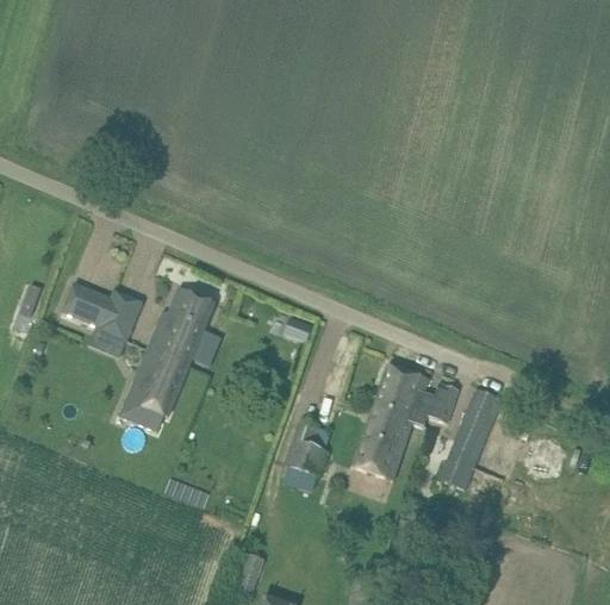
[(73,281),(61,311),(97,326),(110,297),(73,281)]
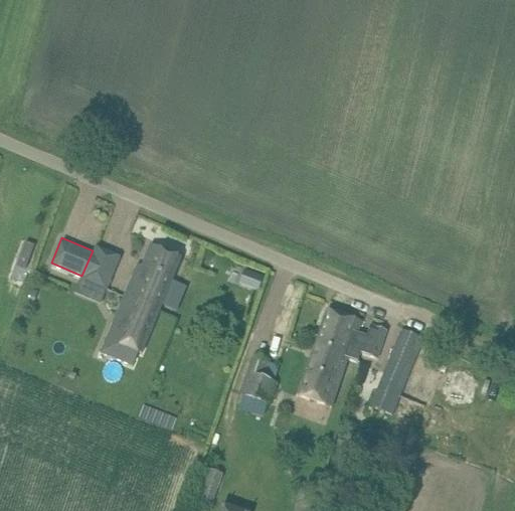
[(25,239),(17,262),(33,268),(42,245),(25,239)]
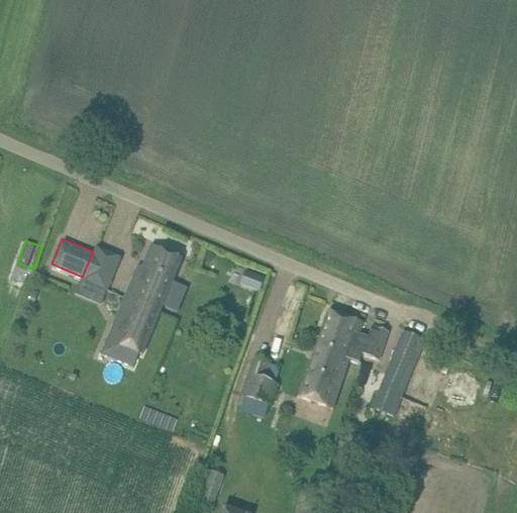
[(137,264),(123,297),(159,311),(159,310),(182,257),(150,243),(141,265),(137,264)]
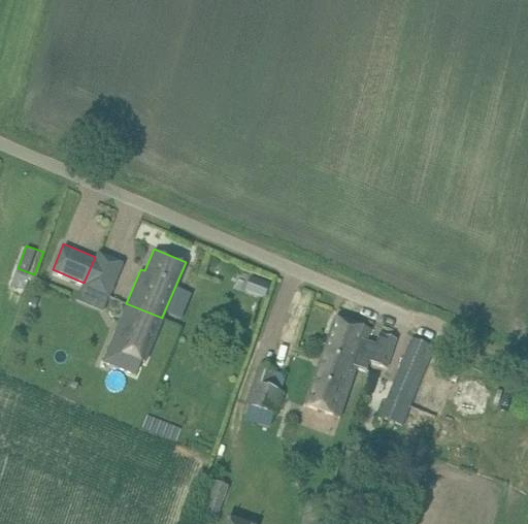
[(123,261),(98,251),(95,257),(84,283),(109,294),(123,261)]
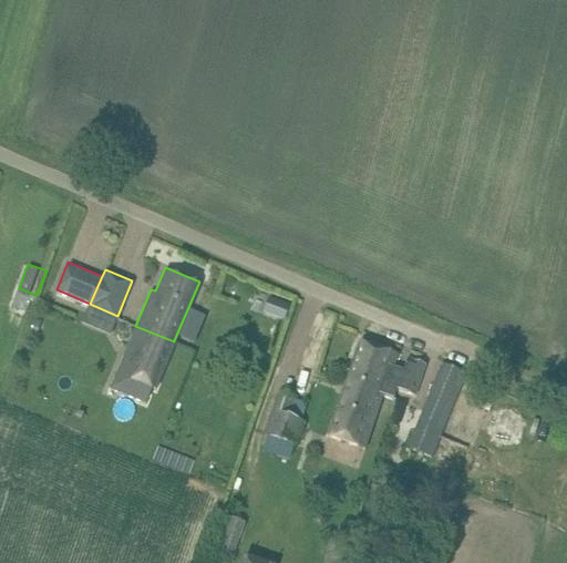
[(117,367),(110,386),(146,401),(152,386),(155,387),(164,367),(162,366),(166,355),(168,356),(174,341),(135,326),(127,346),(129,346),(120,368),(117,367)]
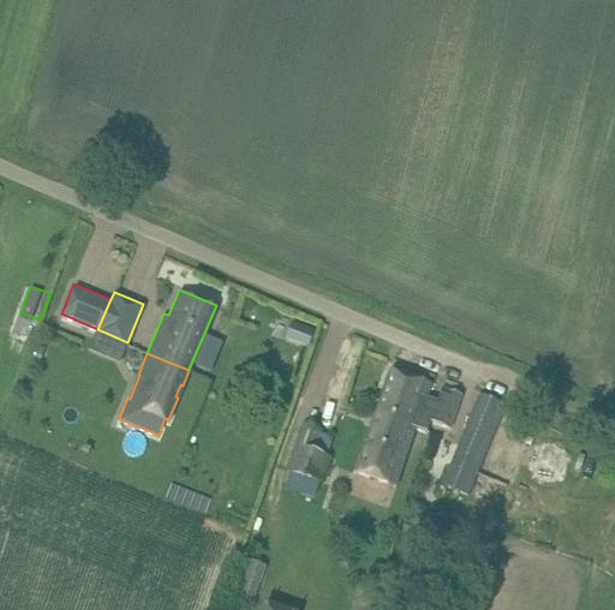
[(416,424),(423,404),(430,381),(390,366),(382,389),(375,411),(416,424)]
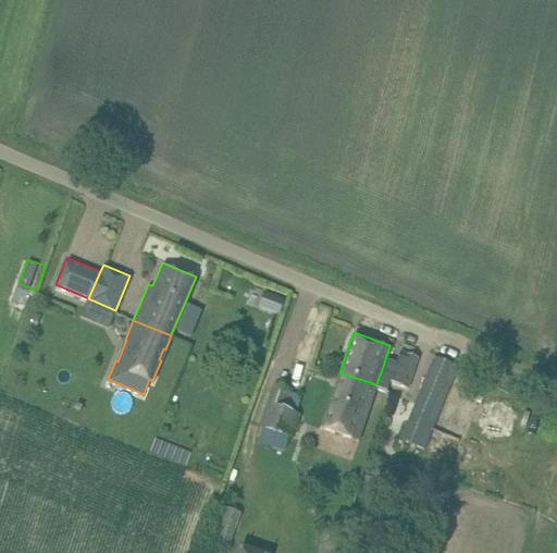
[(435,355),(401,435),(424,445),(457,365),(435,355)]
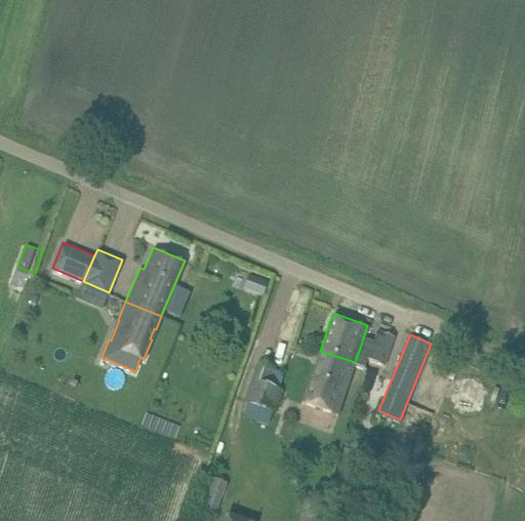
[(355,362),(320,351),(303,401),(337,412),(355,362)]
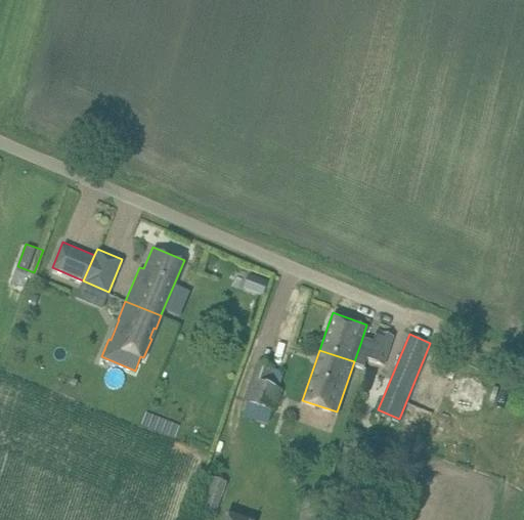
[(282,387),(266,382),(271,364),(257,359),(245,399),(275,409),(282,387)]
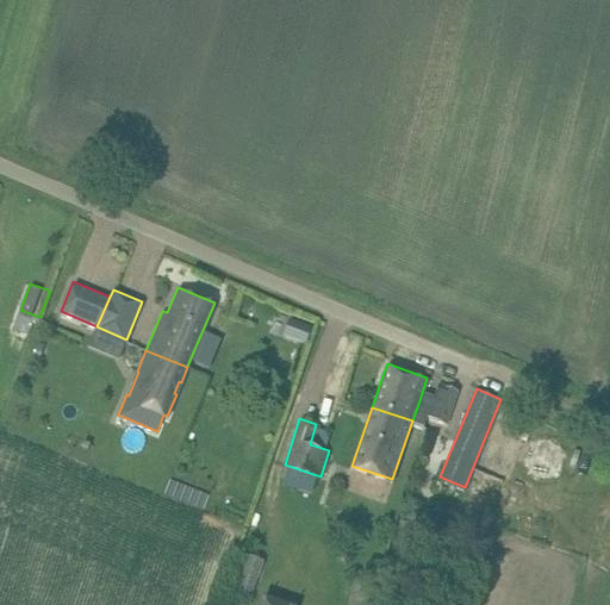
[(428,455),(436,430),(425,426),(416,451),(428,455)]
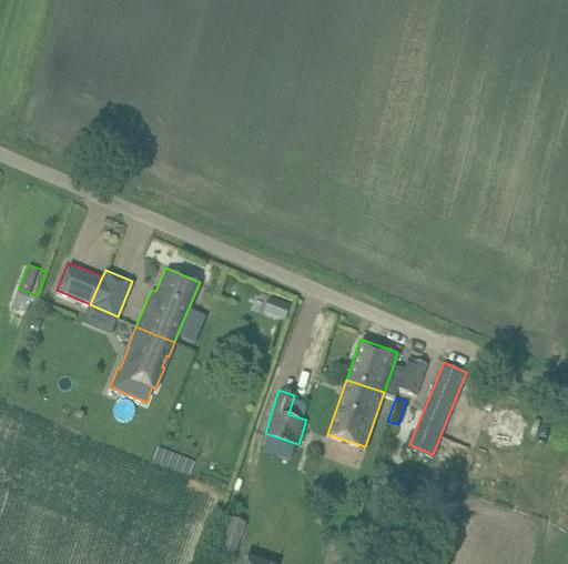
[(510,404),(488,411),(483,433),(499,449),(521,442),(527,420),(510,404)]
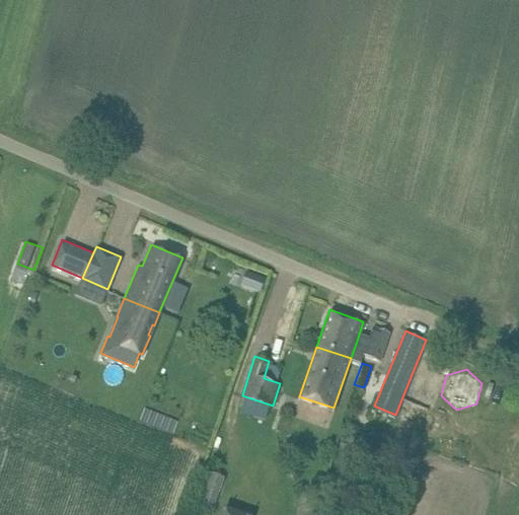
[(224,475),(205,468),(195,500),(213,507),(224,475)]
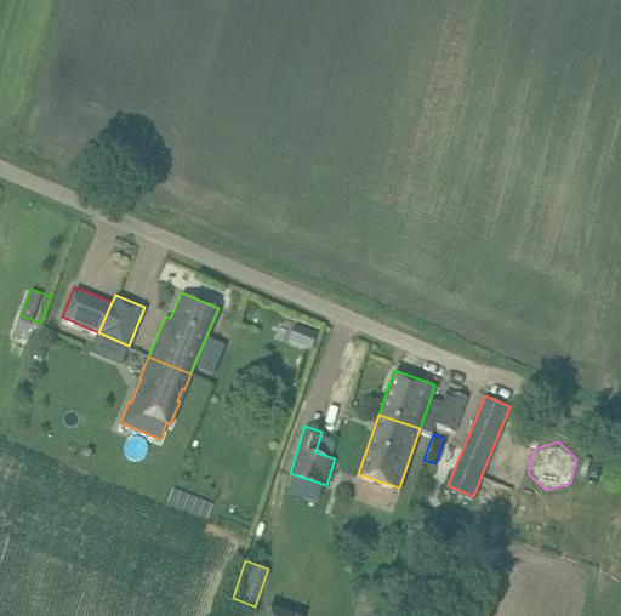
[(297,615),(266,605),(262,615),(297,615)]
